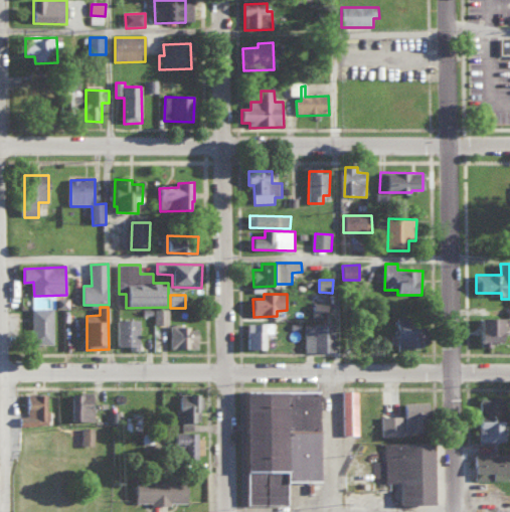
[(33,344),(53,344),(54,310),(33,309),(33,344)]
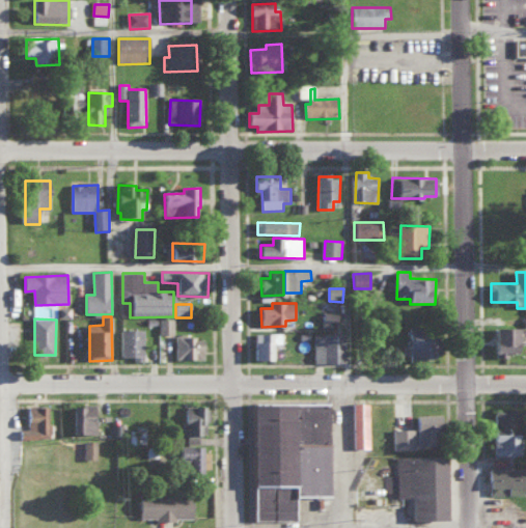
[(161,334),(176,335),(176,320),(161,320),(161,334)]
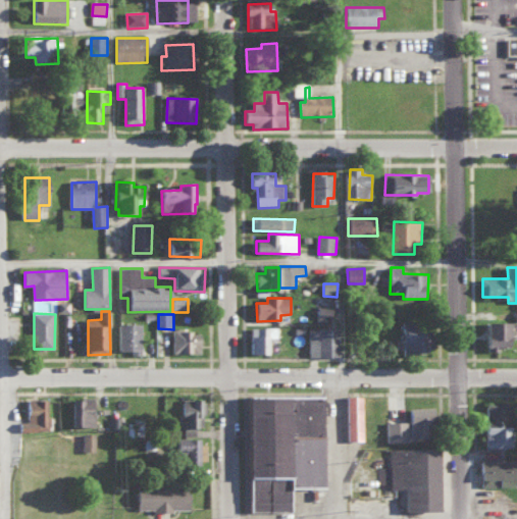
[(508,321),(485,321),(486,350),(508,350),(508,321)]
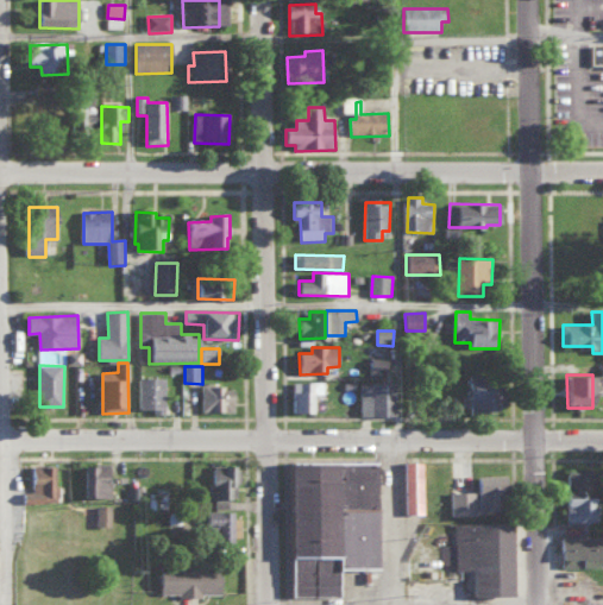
[(464,396),(465,409),(504,409),(503,377),(471,377),(471,396),(464,396)]
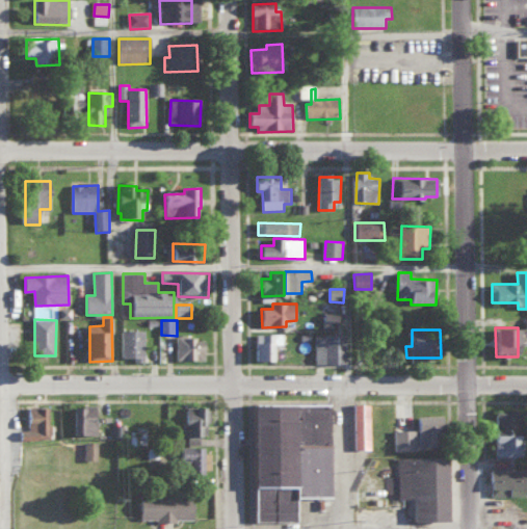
[(124,359),(146,360),(146,331),(124,331),(124,359)]
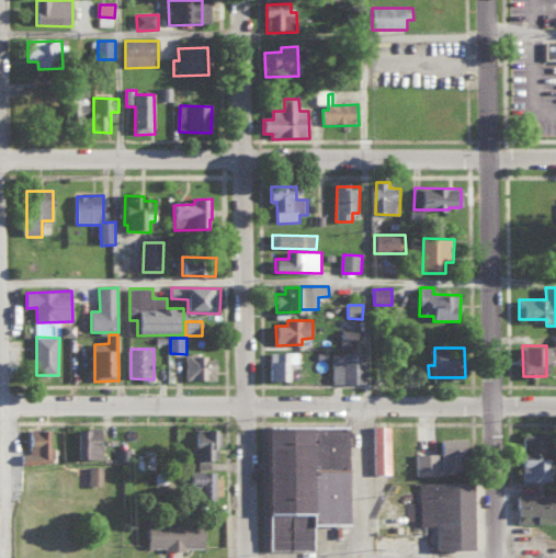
[(299,365),(299,353),(272,352),(271,380),(292,380),(292,364),(299,365)]
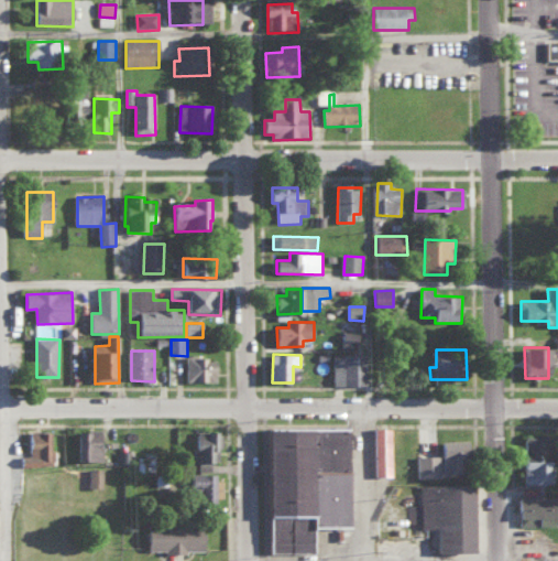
[(335,386),(368,386),(368,356),(335,355),(335,386)]
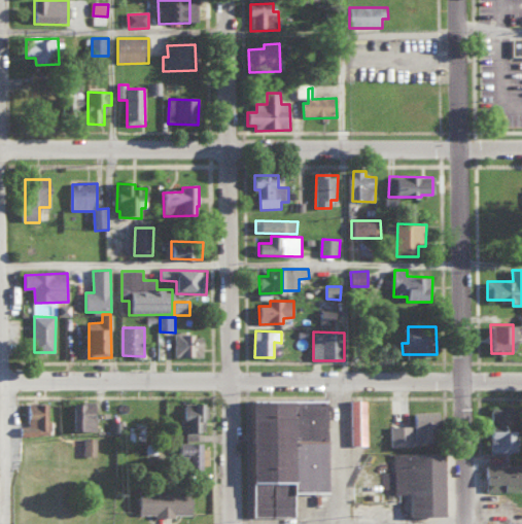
[(176,356),(203,357),(204,336),(176,335),(176,356)]
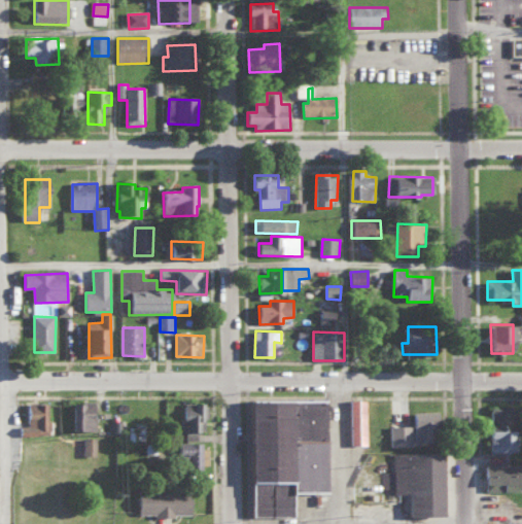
[(326,492),(325,399),(250,400),(251,517),(293,517),(293,493),(326,492)]
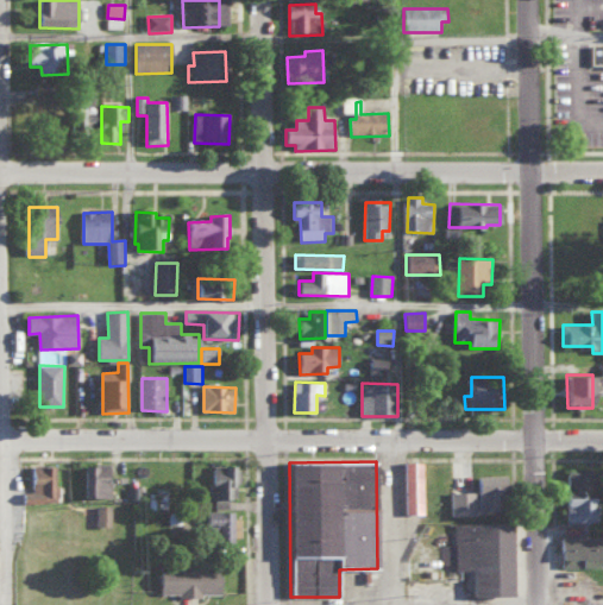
[(407,514),(426,514),(425,461),(406,462),(407,514)]
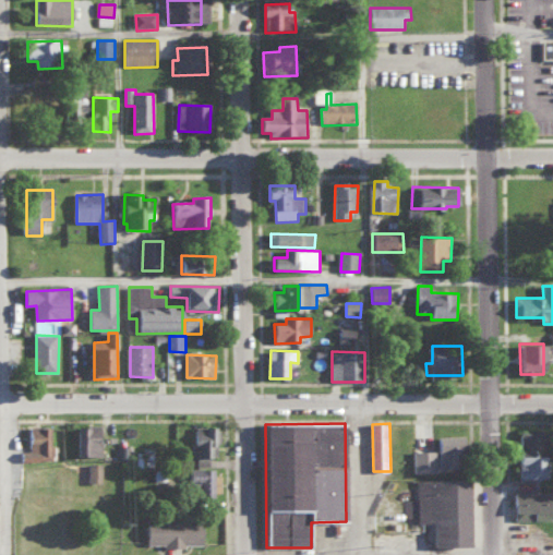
[(80,457),(103,457),(101,426),(79,426),(80,457)]
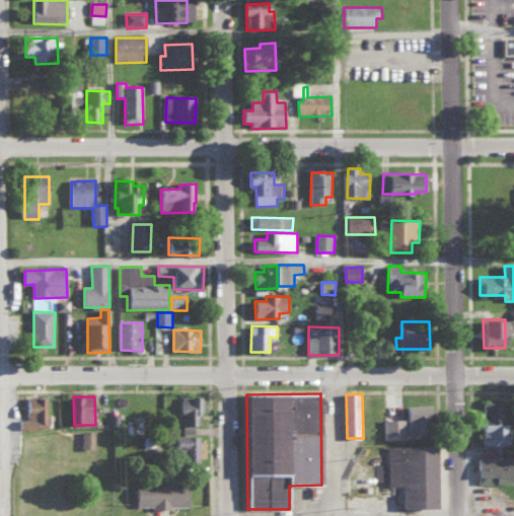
[(49,430),(49,397),(29,398),(29,421),(21,421),(21,430),(49,430)]
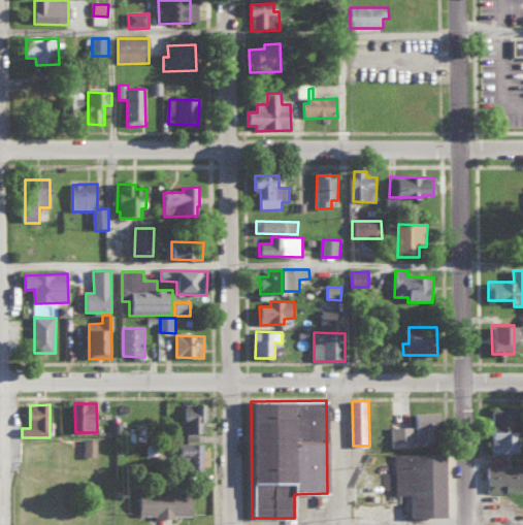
[(208,432),(207,404),(185,404),(186,433),(208,432)]
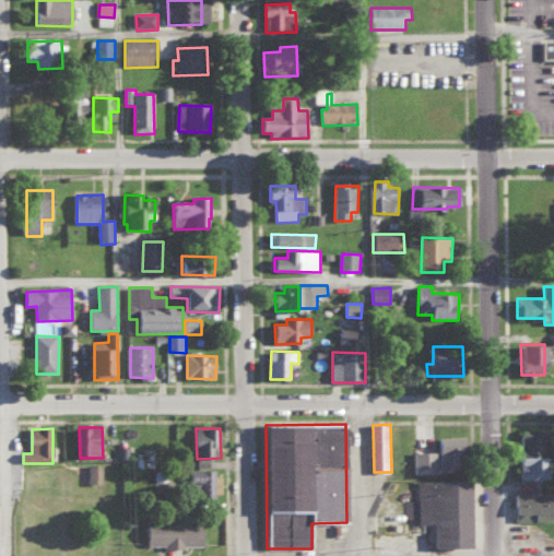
[(521,434),(521,481),(551,481),(550,457),(547,457),(546,434),(521,434)]
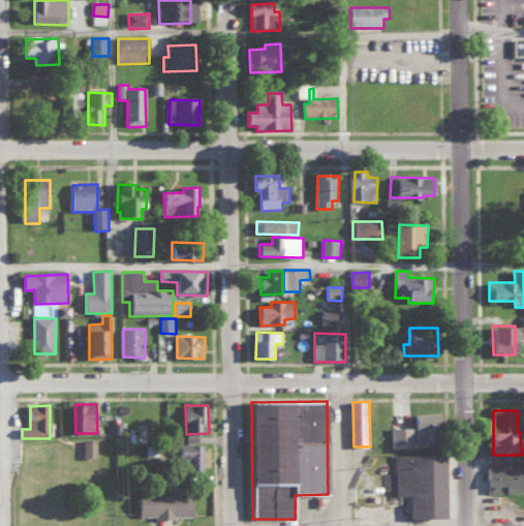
[(439,413),(417,414),(417,443),(435,442),(435,431),(439,431),(439,413)]
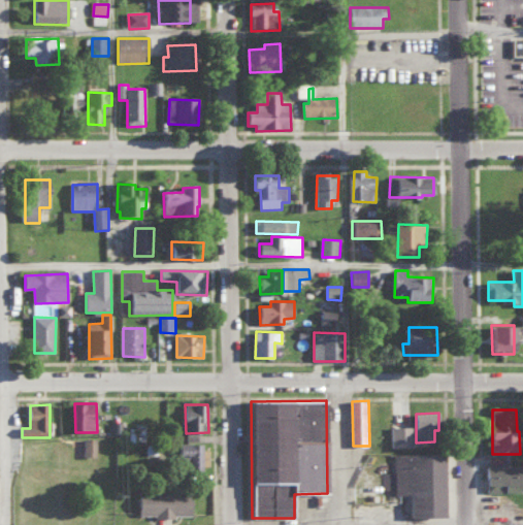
[(415,448),(414,427),(393,427),(393,448),(415,448)]
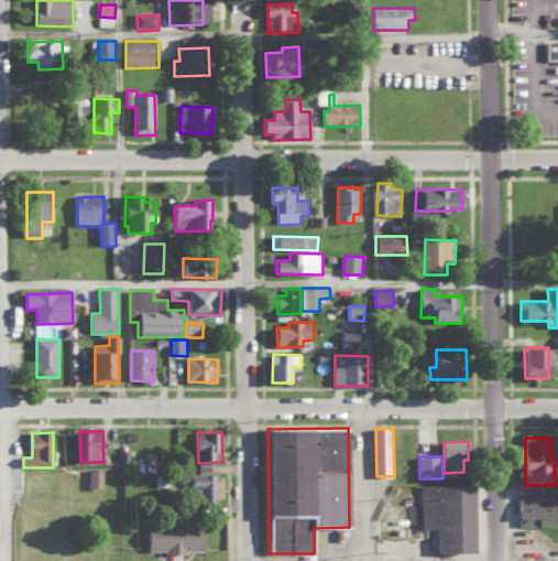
[(105,470),(91,470),(91,488),(105,489),(105,470)]
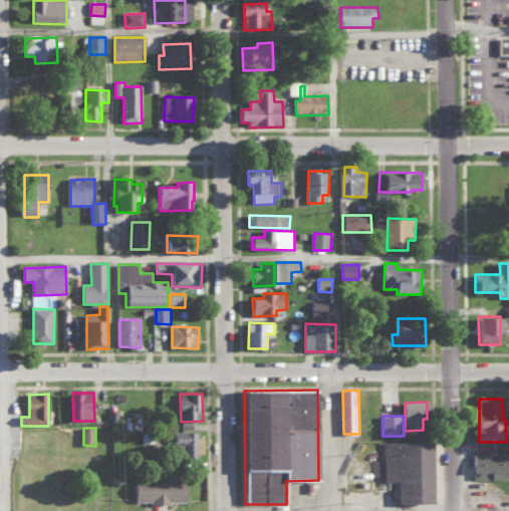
[(198,432),(175,432),(175,458),(205,458),(205,438),(198,438),(198,432)]
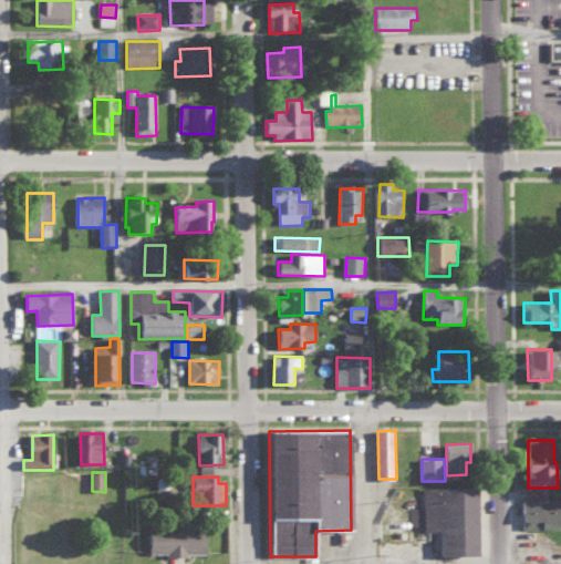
[(478,555),(478,488),(425,489),(425,509),(414,509),(414,526),(426,526),(426,532),(440,532),(442,555),(478,555)]
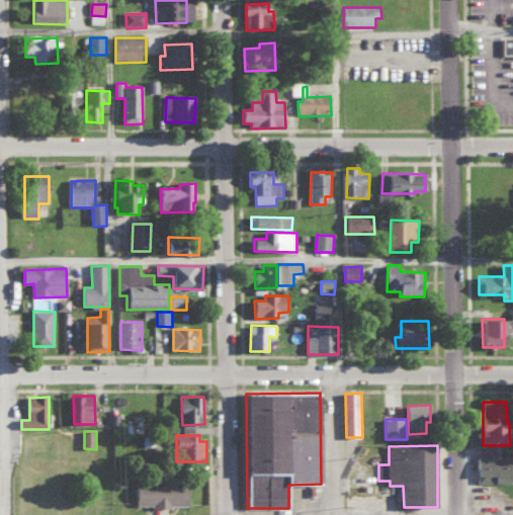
[(512,457),(479,458),(479,484),(512,482),(512,457)]
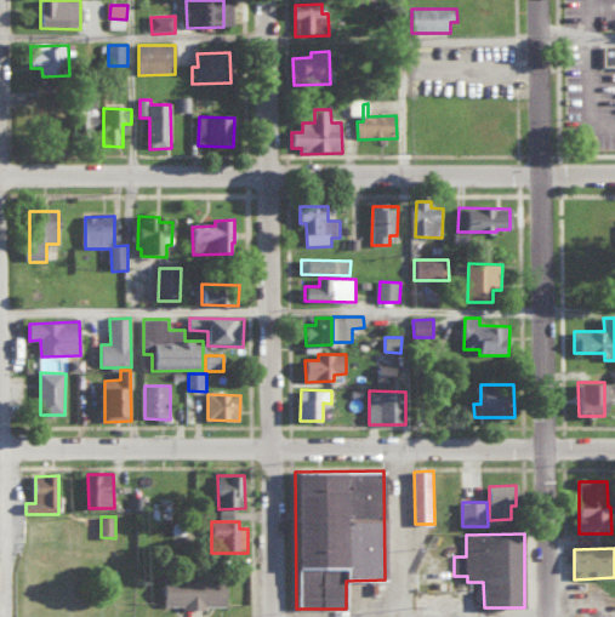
[(226,607),(226,577),(164,578),(164,607),(226,607)]
